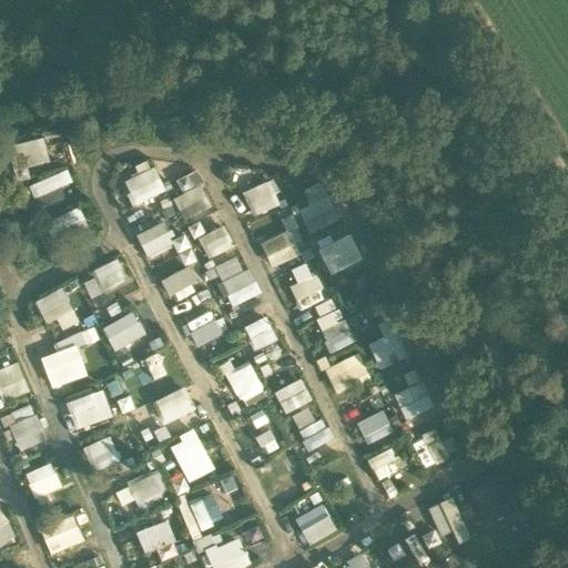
[(14,142),(17,168),(48,164),(46,139),(14,142)]
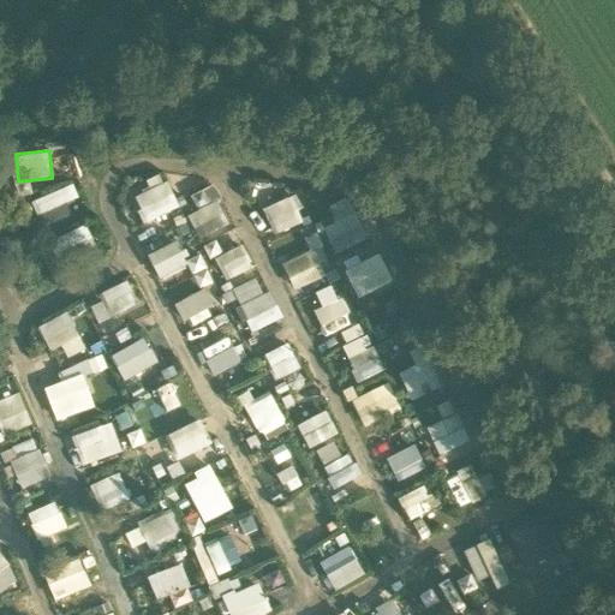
[(144,180),(149,189),(132,198),(145,222),(178,206),(161,172),(144,180)]
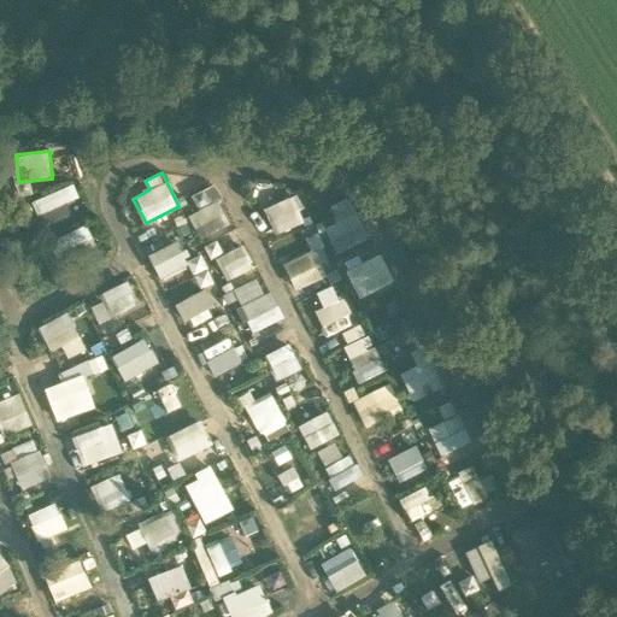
[(199,211),(188,217),(200,240),(233,224),(213,184),(191,195),(199,211)]
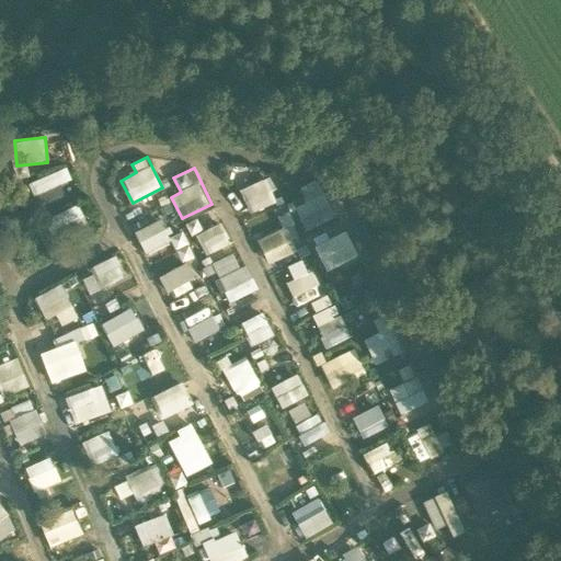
[(240,190),(250,215),(278,203),(267,178),(240,190)]
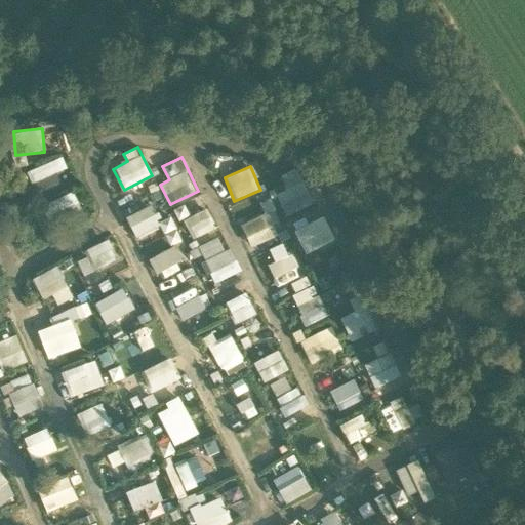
[(287,190),(276,195),(287,217),(315,204),(296,168),(280,176),(287,190)]
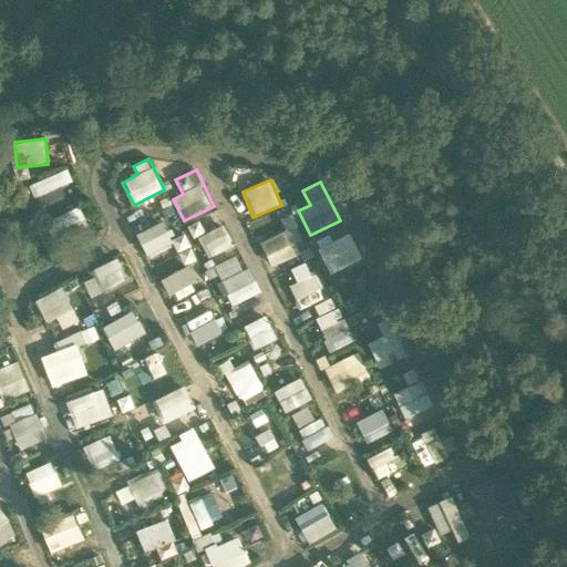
[(41,207),(63,198),(59,187),(37,196),(41,207)]
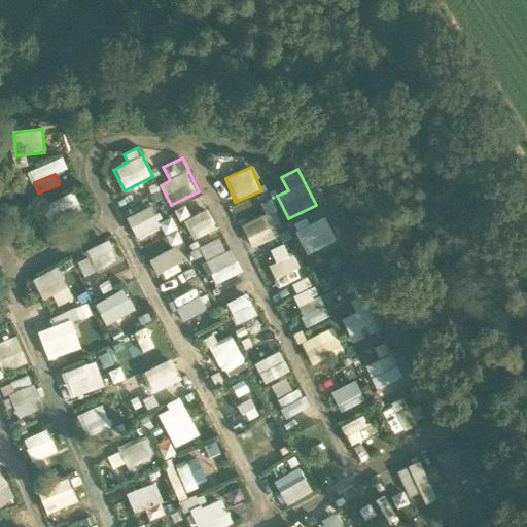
[(39,209),(48,225),(81,208),(72,191),(39,209)]
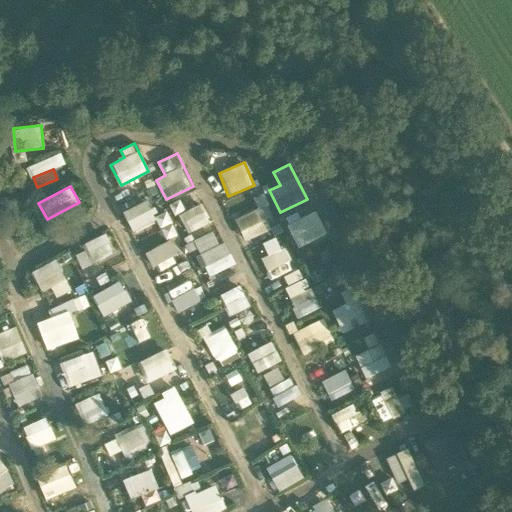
[(121,207),(132,231),(157,220),(146,196),(121,207)]
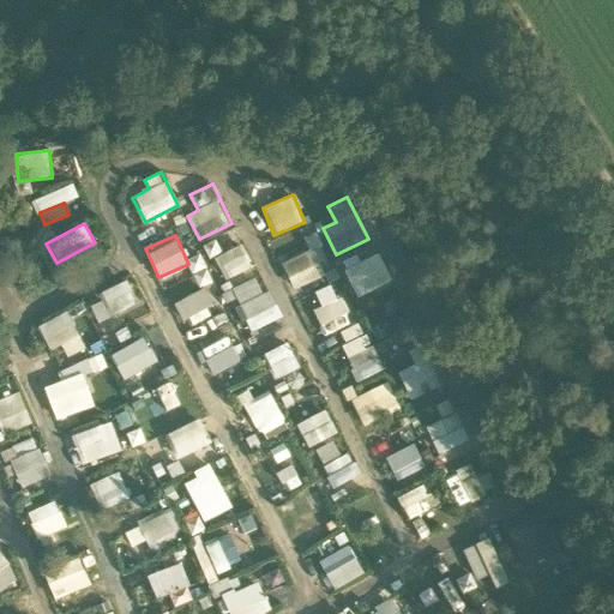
[(226,281),(253,266),(240,242),(212,258),(226,281)]
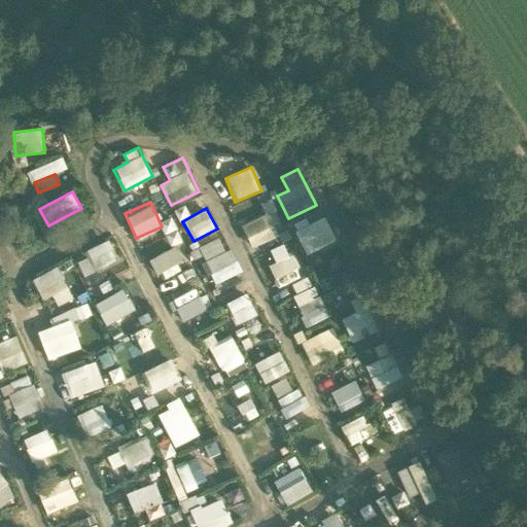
[(307,218),(292,224),(307,256),(338,242),(325,216),(309,223),(307,218)]
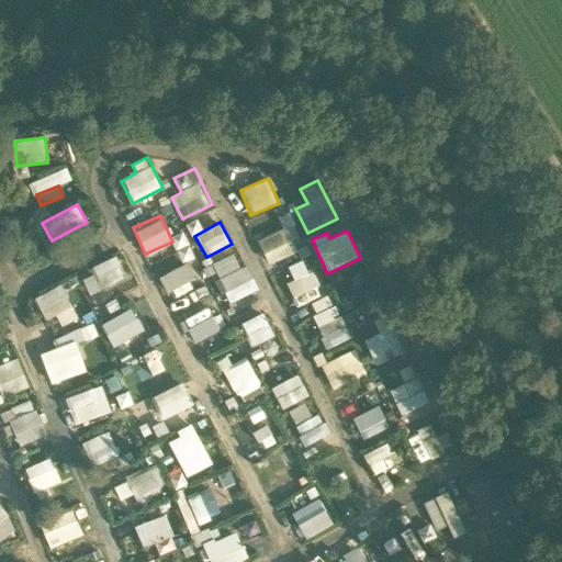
[(171,236),(181,262),(193,258),(183,232),(171,236)]
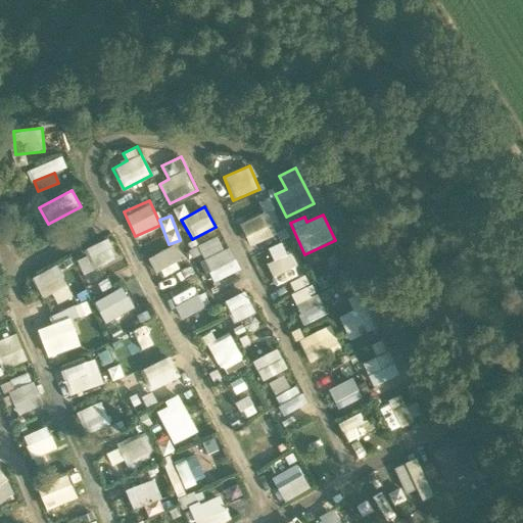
[(217,236),(197,246),(215,282),(240,270),(229,247),(224,250),(217,236)]
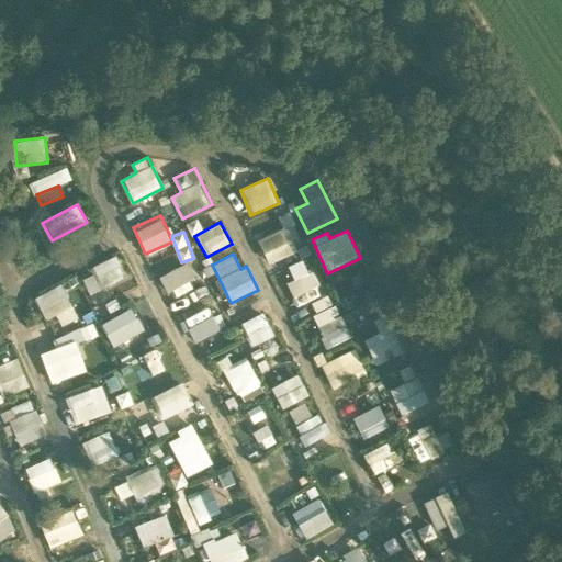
[(90,267),(94,276),(83,280),(90,294),(126,279),(115,256),(90,267)]
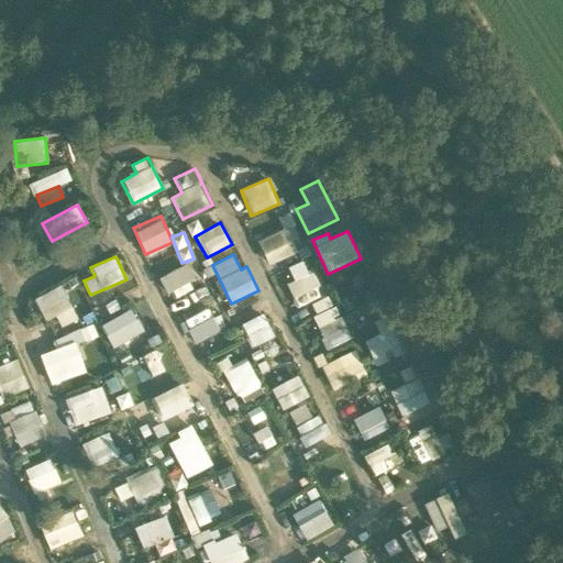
[(187,264),(159,277),(168,296),(196,283),(187,264)]
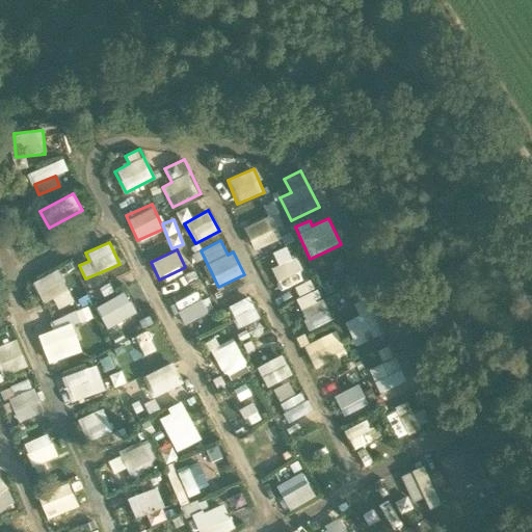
[(272,268),(287,301),(308,292),(299,271),(302,269),(297,257),(272,268)]
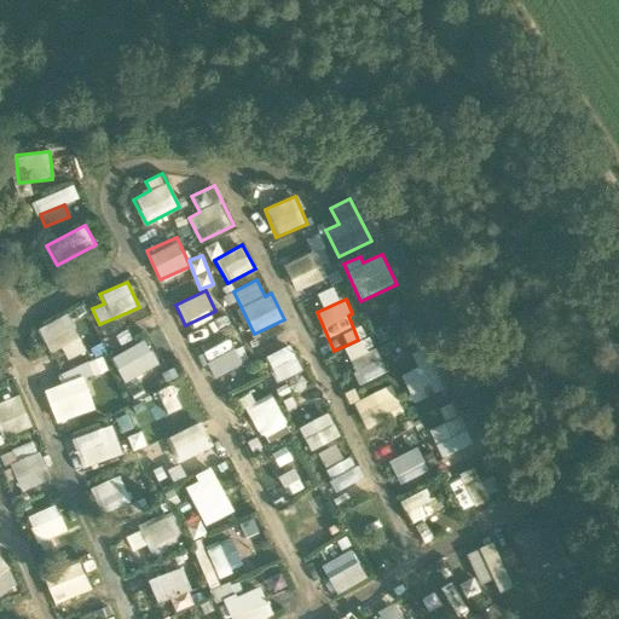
[(39,329),(51,354),(64,348),(70,362),(87,353),(69,314),(39,329)]
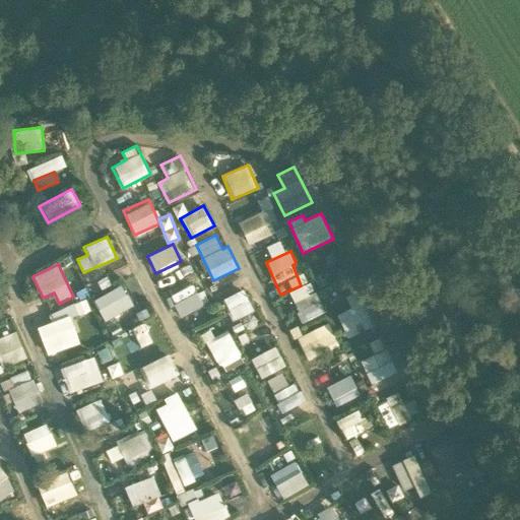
[(121,284),(92,301),(106,322),(133,306),(121,284)]
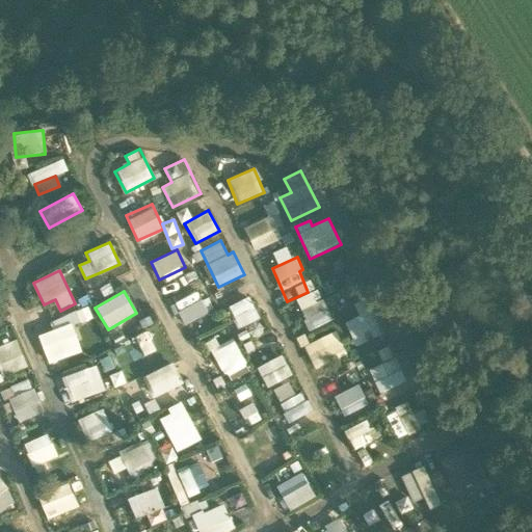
[(214,311),(209,298),(200,302),(195,293),(175,301),(184,323),(214,311)]
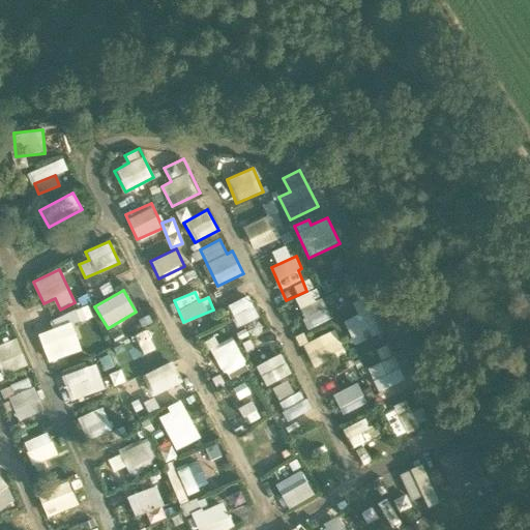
[(294,303),(298,312),(300,311),(307,329),(330,321),(320,293),(294,303)]
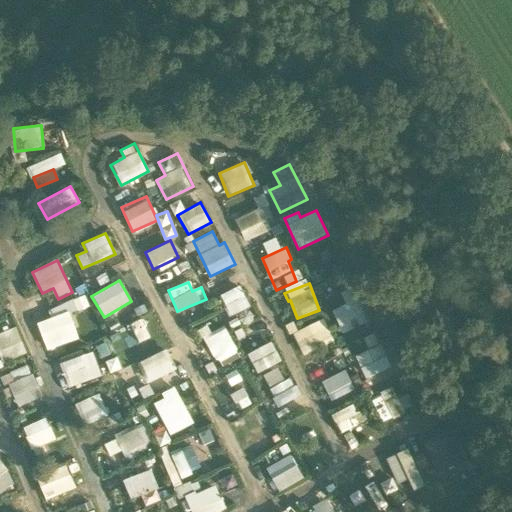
[(241,286),(219,294),(229,317),(250,309),(241,286)]
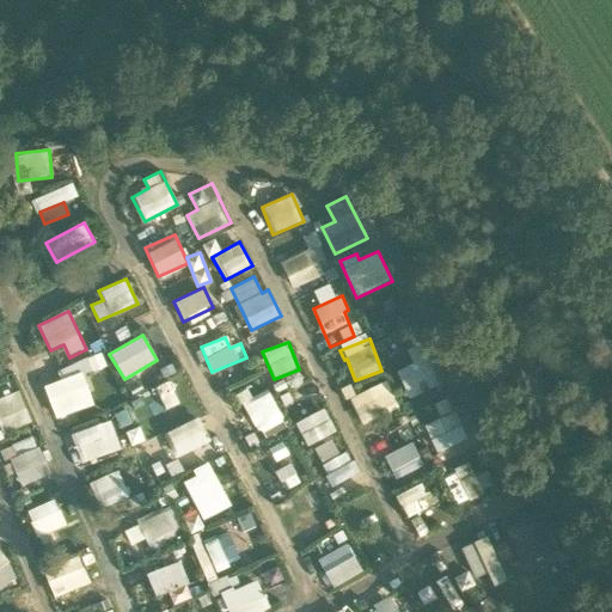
[(103,355),(57,367),(61,380),(47,384),(55,417),(95,407),(85,373),(106,368),(103,355)]
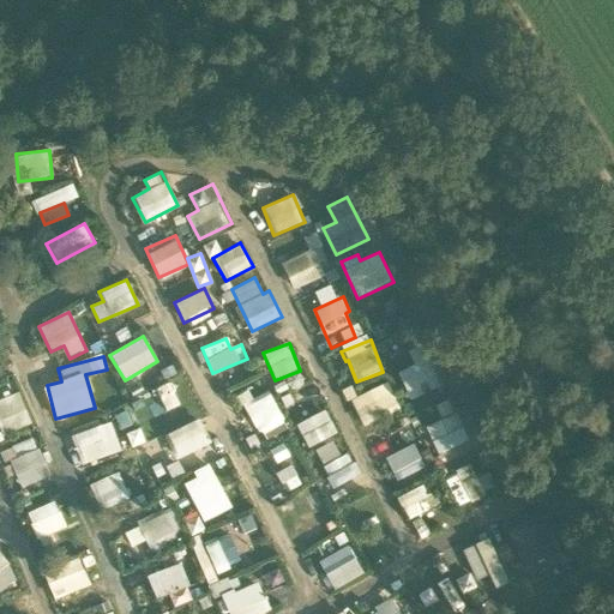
[(434,356),(398,369),(409,399),(446,386),(434,356)]
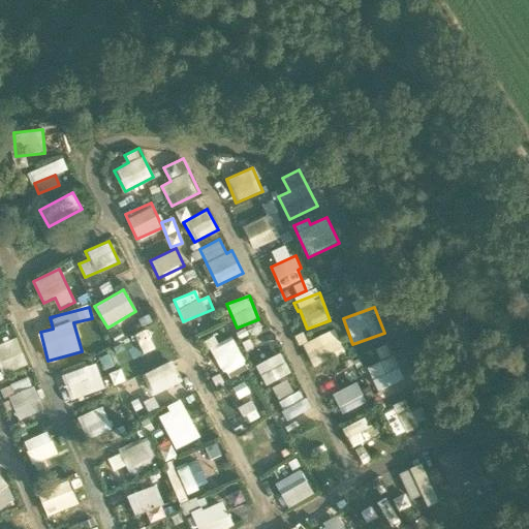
[(146,330),(133,336),(144,354),(155,348),(146,330)]
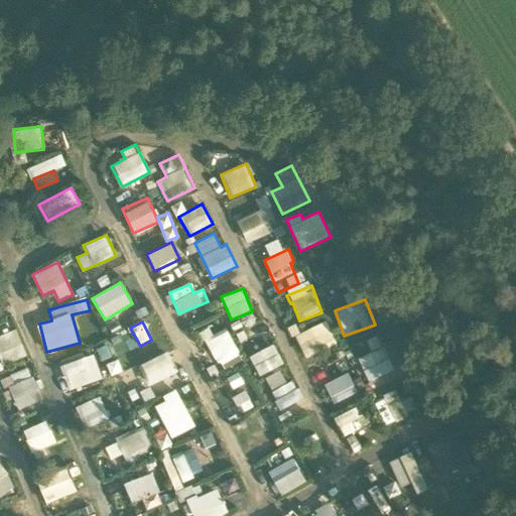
[(302,356),(336,346),(329,323),(295,333),(302,356)]
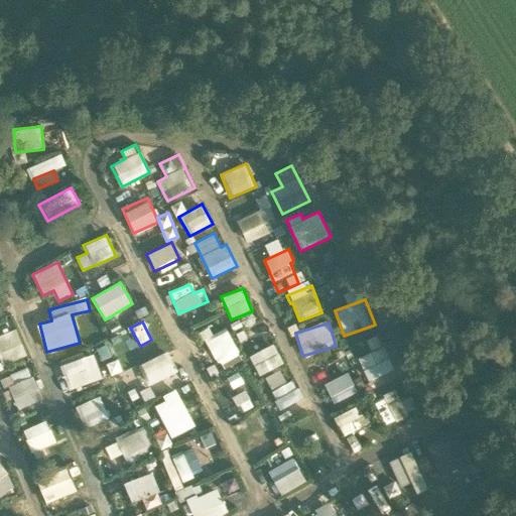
[(201,333),(222,372),(243,360),(225,327),(213,334),(210,328),(201,333)]
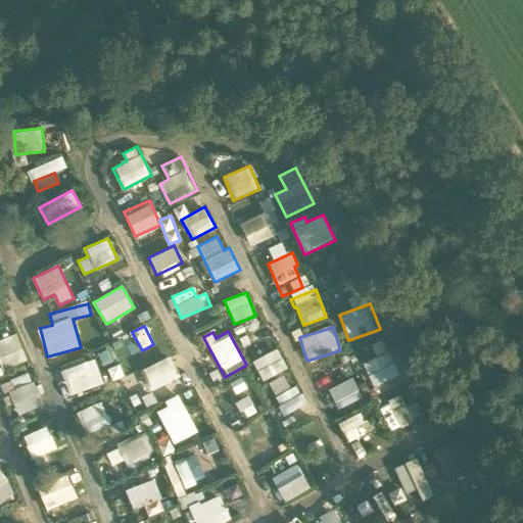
[(3,370),(28,364),(19,335),(0,340),(0,361),(3,370)]
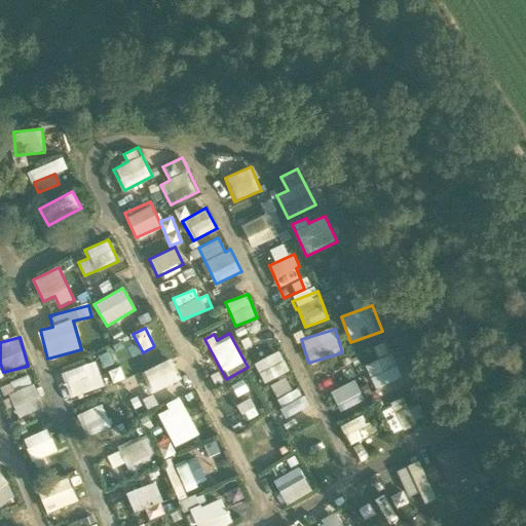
[(280,351),(255,362),(263,384),(290,374),(280,351)]
